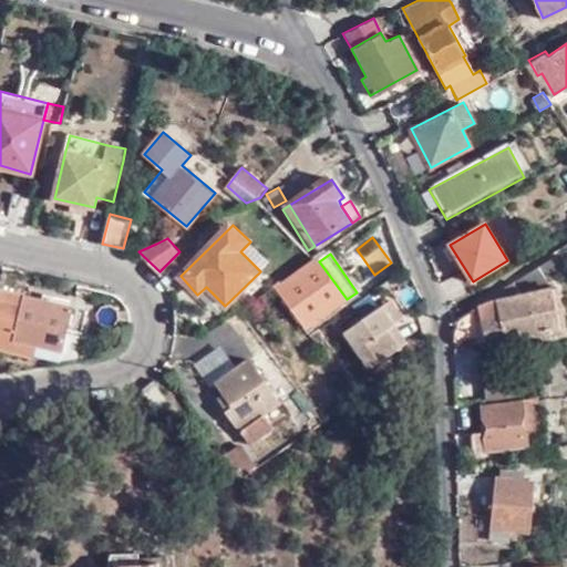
[(347,299),(319,261),(284,286),(311,323),(347,299)]
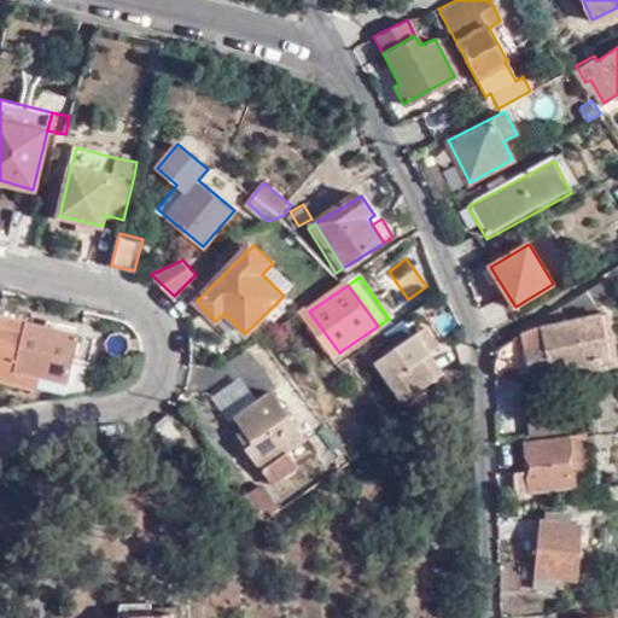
[(604,286),(547,319),(563,316),(564,326),(599,320),(593,310),(608,302),(604,286)]
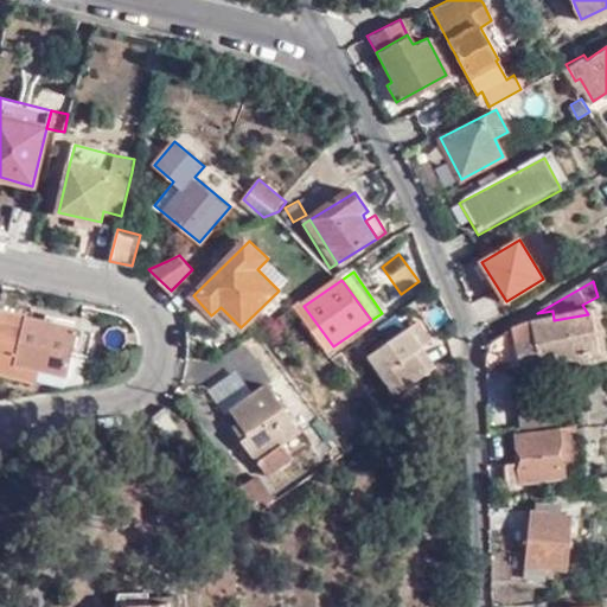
[(23,288),(2,283),(0,294),(0,320),(14,324),(23,288)]
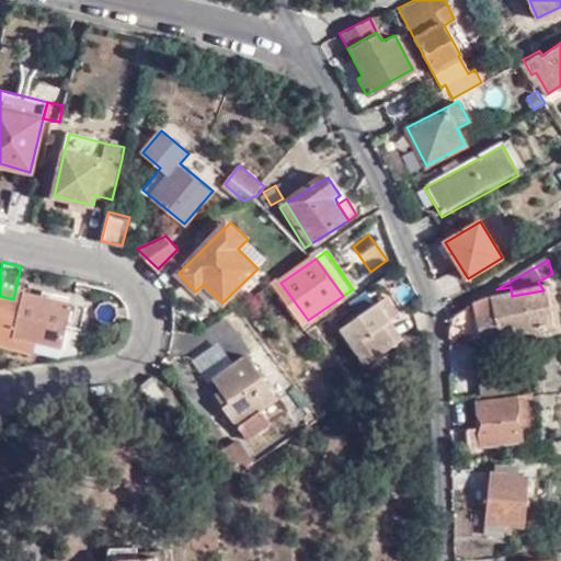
[(22,268),(20,278),(27,279),(30,271),(22,268)]
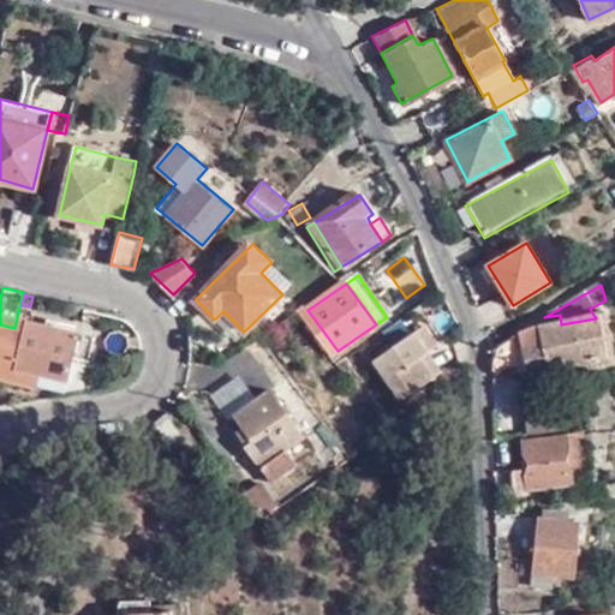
[(524,368),(525,374),(547,370),(548,374),(580,366),(580,375),(608,370),(602,338),(598,317),(596,318),(561,324),(560,315),(544,317),(543,318),(544,328),(537,329),(519,338),(524,368)]
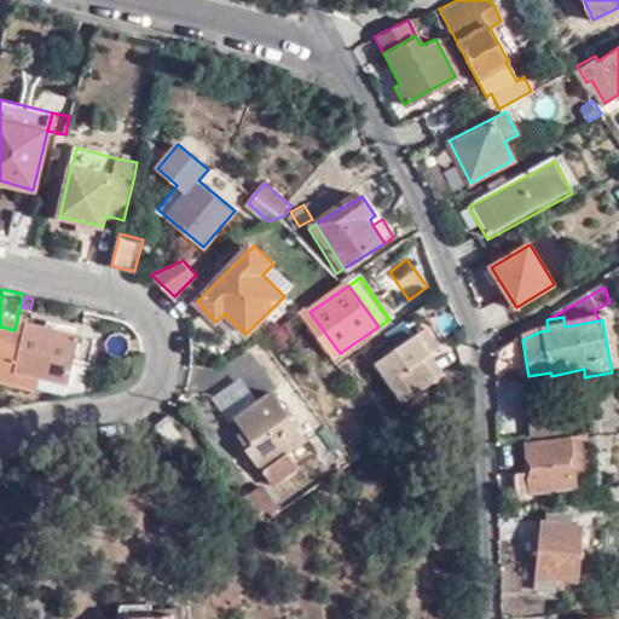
[(79,331),(27,319),(16,366),(41,372),(68,379),(65,389),(90,386),(96,364),(73,359),(79,331)]
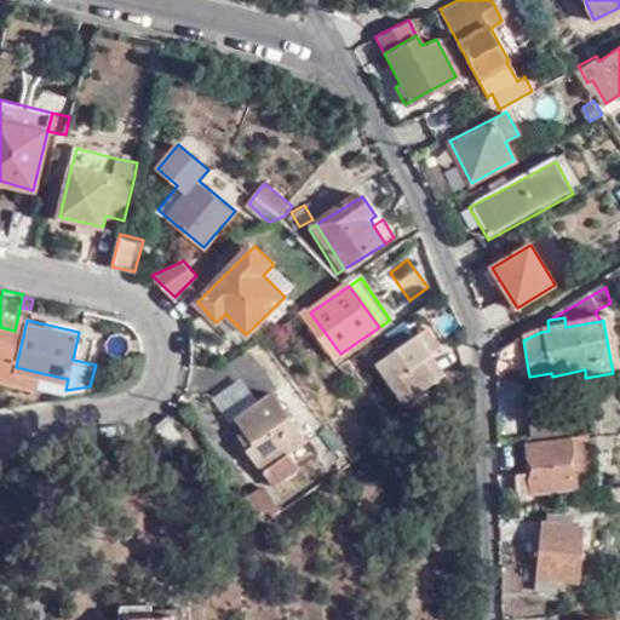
[(430,328),(420,334),(434,354),(443,346),(430,328)]
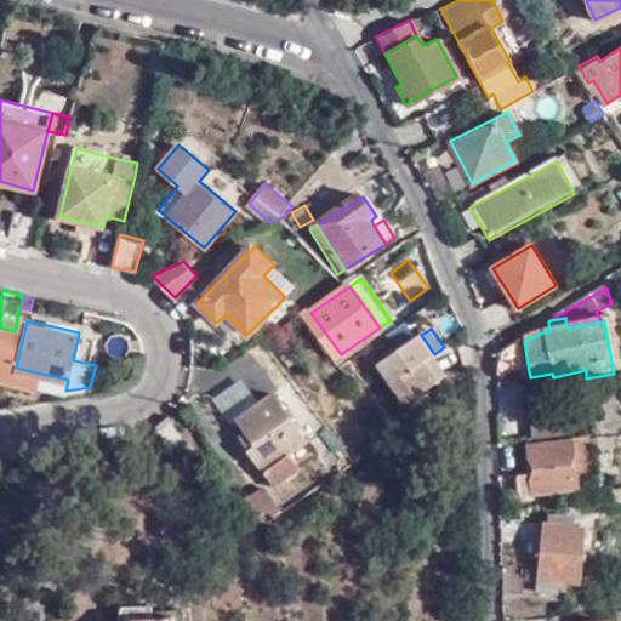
[(434,354),(421,335),(377,365),(405,406),(428,389),(440,381),(450,375),(436,357),(434,354)]
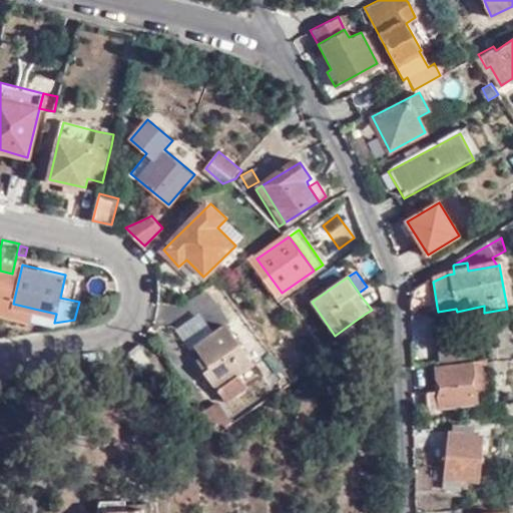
[(411,312),(437,307),(433,282),(418,291),(410,304),(411,312)]
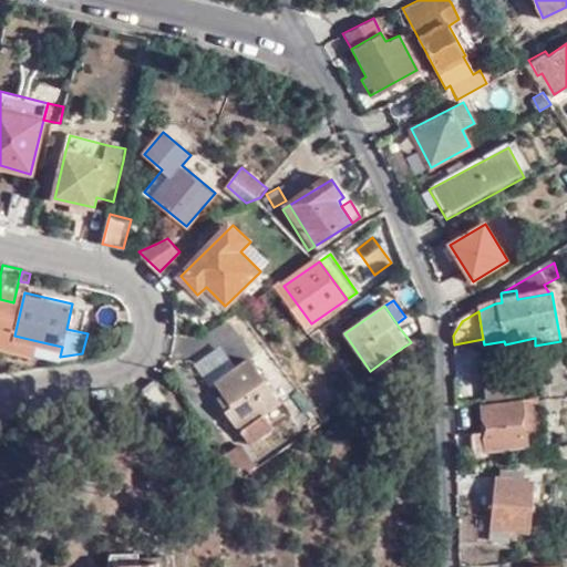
[(11,317),(0,313),(0,340),(4,342),(11,317)]
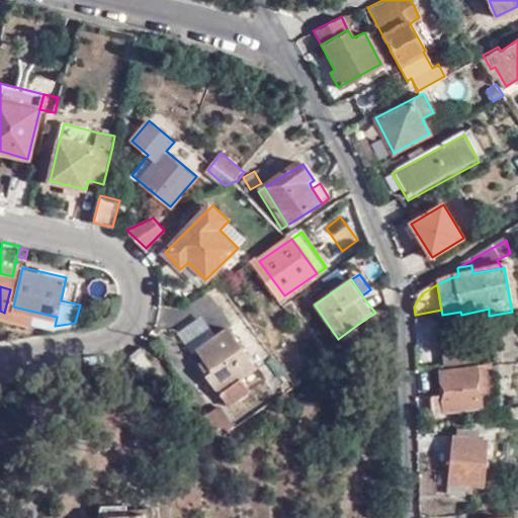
[(32,322),(34,312),(13,307),(9,322),(26,327),(32,322)]
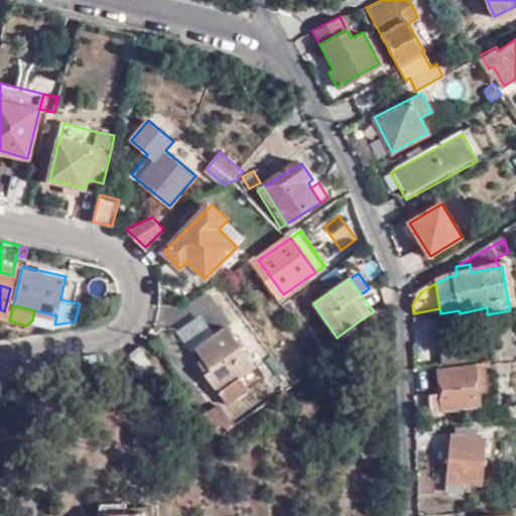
[(56,315),(34,310),(32,320),(54,326),(54,325),(56,315)]
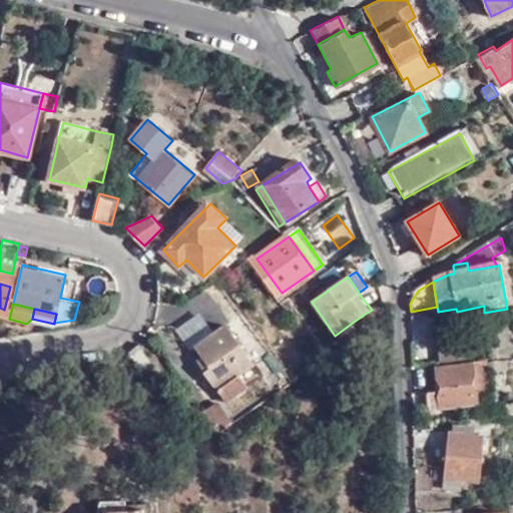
[(251,367),(225,327),(195,347),(201,358),(197,362),(213,388),(211,389),(222,404),(244,389),(237,377),(251,367)]
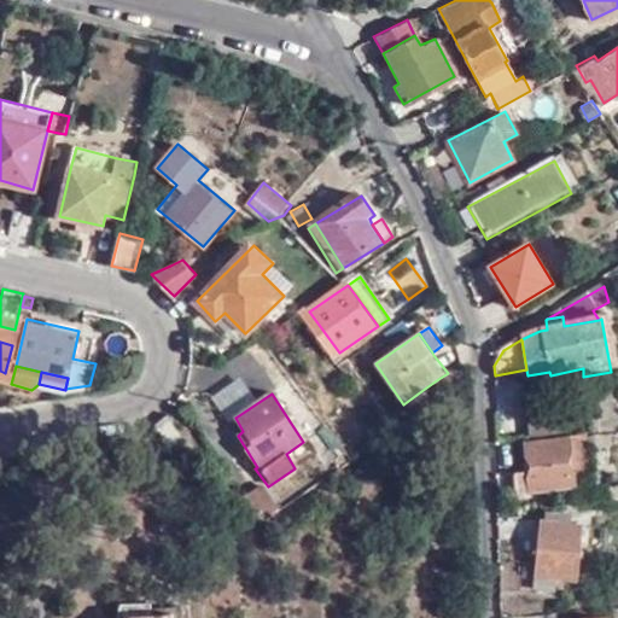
[(610,395),(600,396),(602,410),(611,409),(612,409),(610,395)]
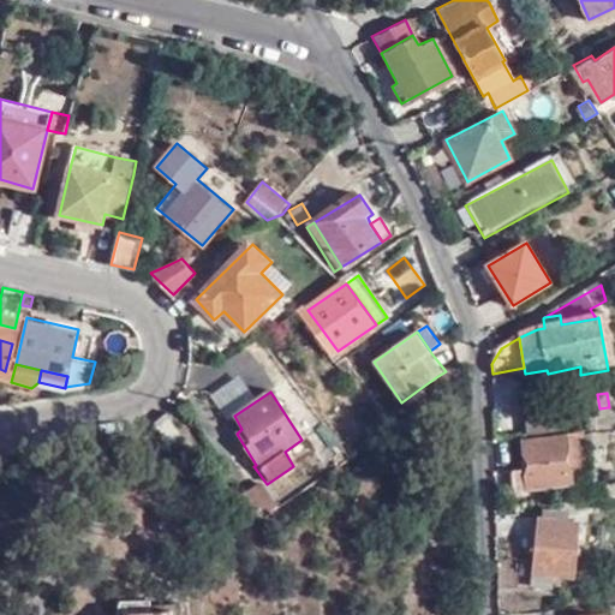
[(585,395),(589,430),(611,427),(609,407),(608,407),(599,408),(597,394),(585,395)]
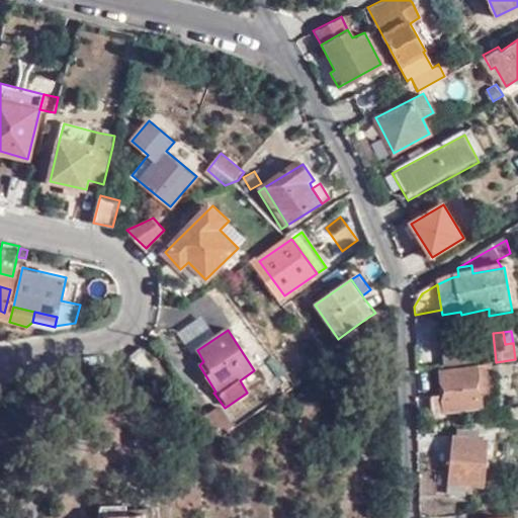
[(465,335),(441,338),(444,369),(470,365),(465,335)]
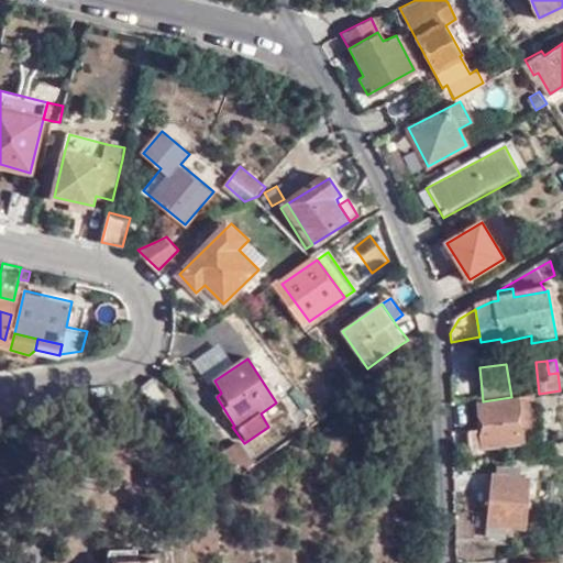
[(145,381),(140,386),(155,407),(169,398),(152,375),(145,381)]
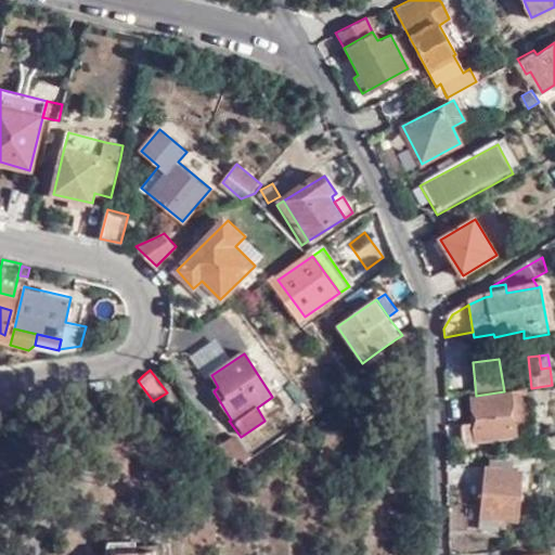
[(514,430),(508,397),(508,395),(474,398),(477,423),(462,425),(464,442),(514,436),(514,430)]
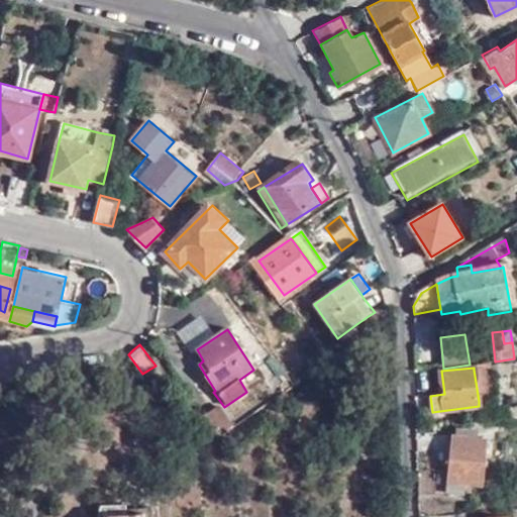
[(490,369),(474,370),(479,401),(494,399),(490,369)]
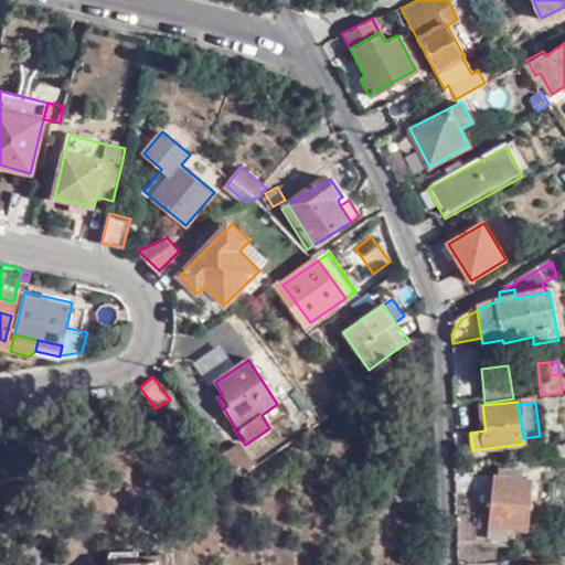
[(220,459),(233,477),(252,465),(240,446),(220,459)]
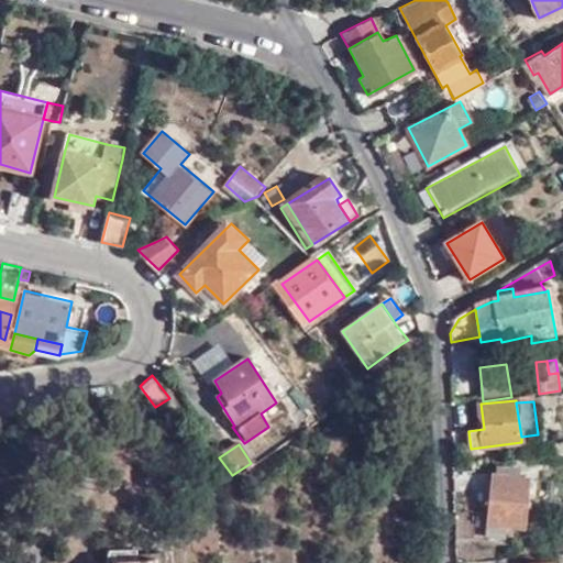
[(492,476),(486,515),(484,534),(504,537),(505,526),(525,529),(528,500),(529,479),(492,476)]
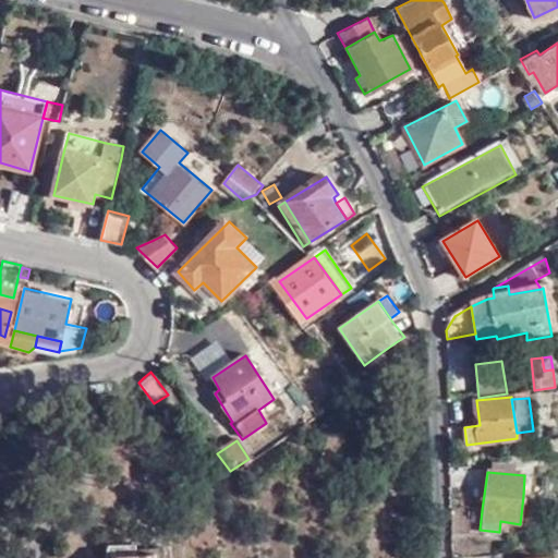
[(155,557),(155,554),(138,557),(136,545),(104,550),(101,557),(155,557)]
